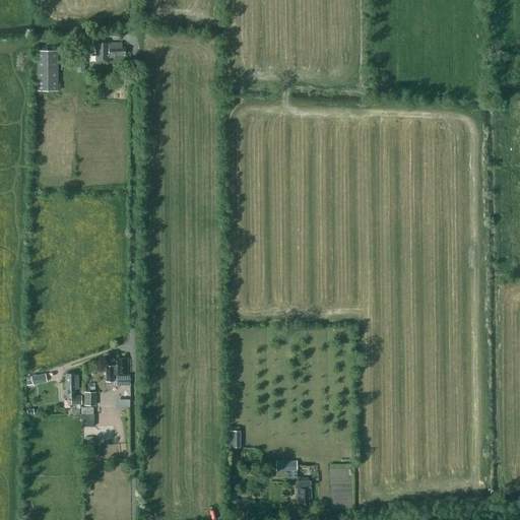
[(94,43),(93,63),(107,63),(108,58),(114,58),(114,56),(124,56),(124,47),(121,47),(121,43),(107,43),(104,43),(94,43)]
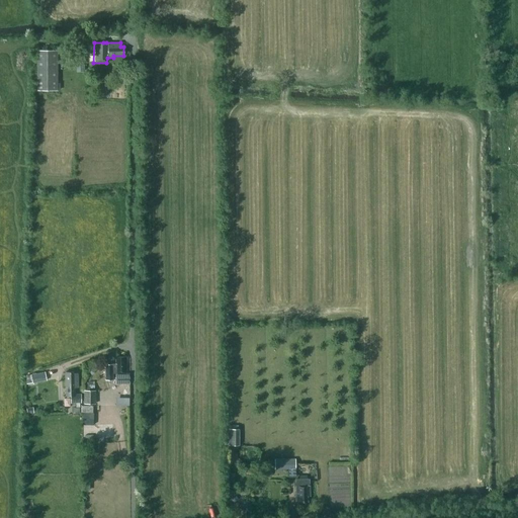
[(84,49),(76,48),(76,72),(84,72),(84,49)]
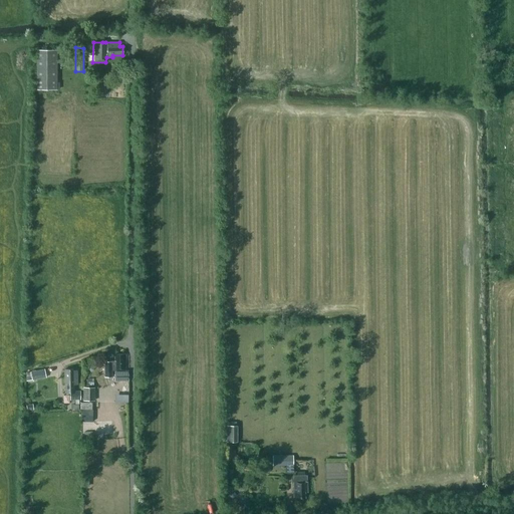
[(36,90),(56,90),(56,50),(36,50),(36,90)]
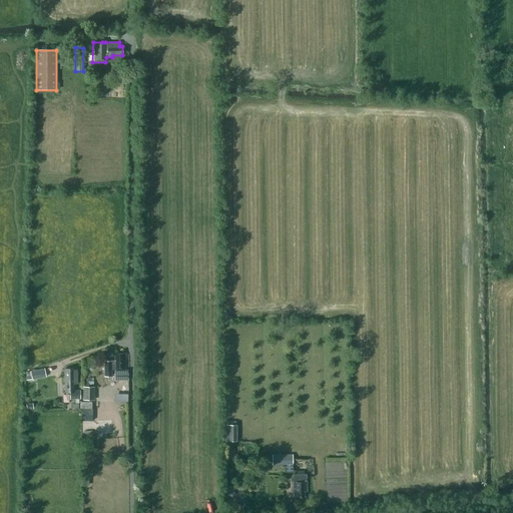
[(114,368),(114,376),(126,376),(125,352),(114,353),(114,363),(110,363),(110,360),(104,360),(104,375),(111,375),(110,368),(114,368)]
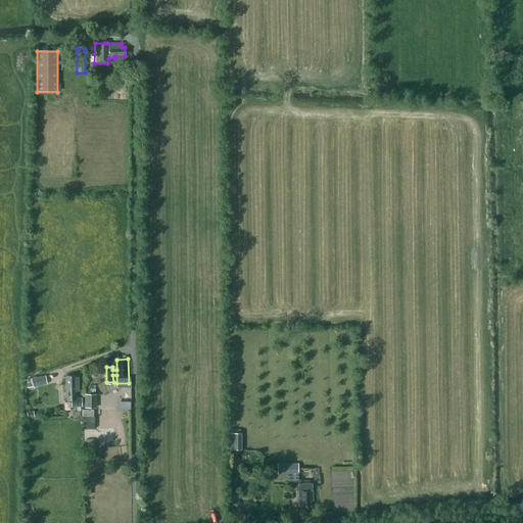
[(96,369),(90,376),(93,378),(99,371),(96,369)]
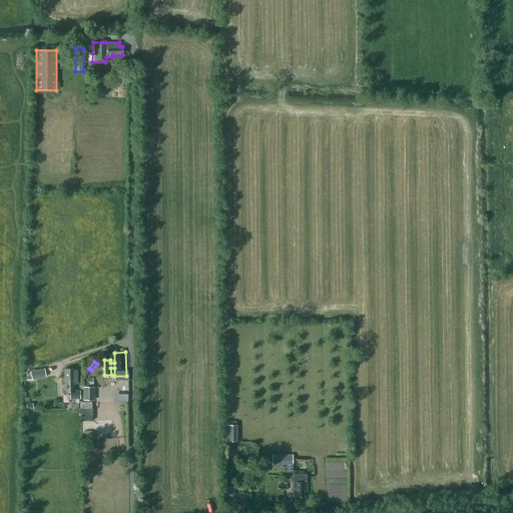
[(31,371),(32,379),(46,377),(45,368),(31,371)]
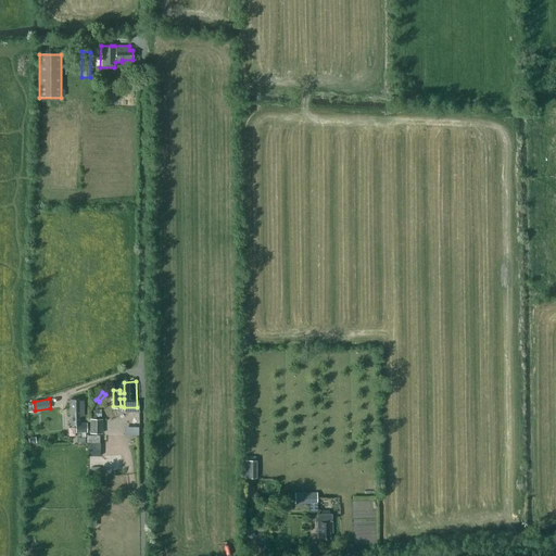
[(76,425),(76,431),(86,431),(86,422),(80,422),(80,416),(85,416),(84,400),(79,400),(79,399),(70,399),(70,416),(71,425),(76,425)]
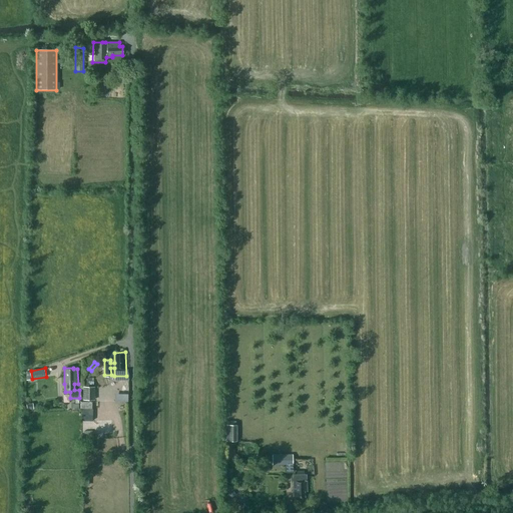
[(95,400),(95,386),(83,387),(83,400),(95,400)]
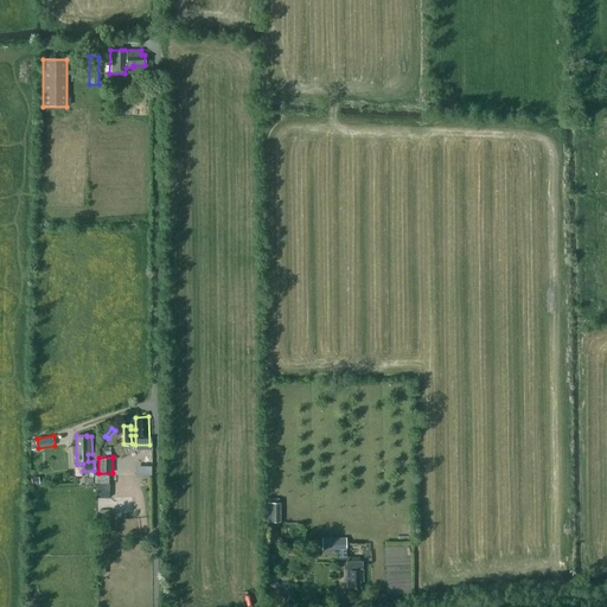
[(281,522),(281,503),(279,503),(279,498),(270,498),(270,503),(269,503),(269,522),(270,522),(270,525),(280,526),(280,522),(281,522)]
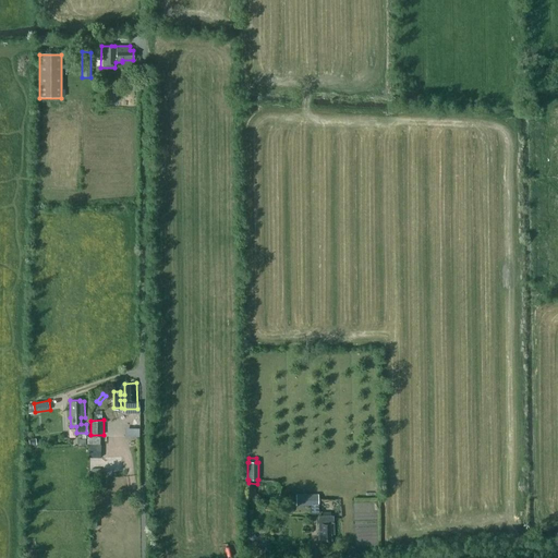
[(318,505),(318,495),(296,495),(296,505),(318,505)]
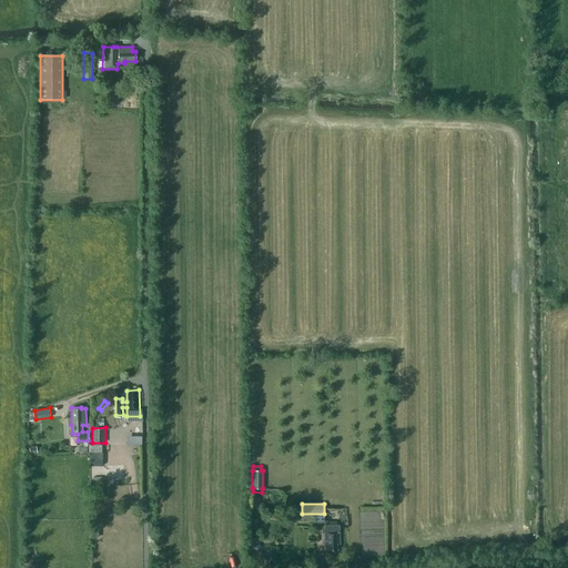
[(340,545),(338,526),(324,526),(324,551),(337,550),(336,545),(340,545)]
